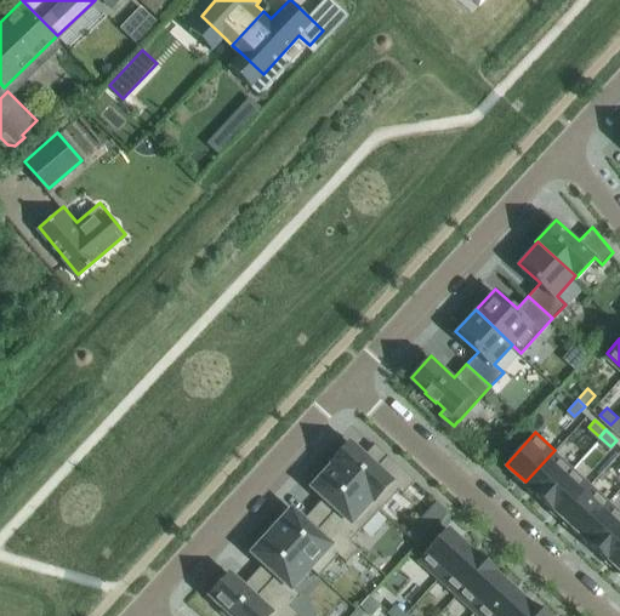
[(334,462),(333,463),(375,502),(380,507),(381,506),(382,507),(399,488),(404,491),(416,478),(388,454),(377,465),(352,440),(333,461),(334,462)]
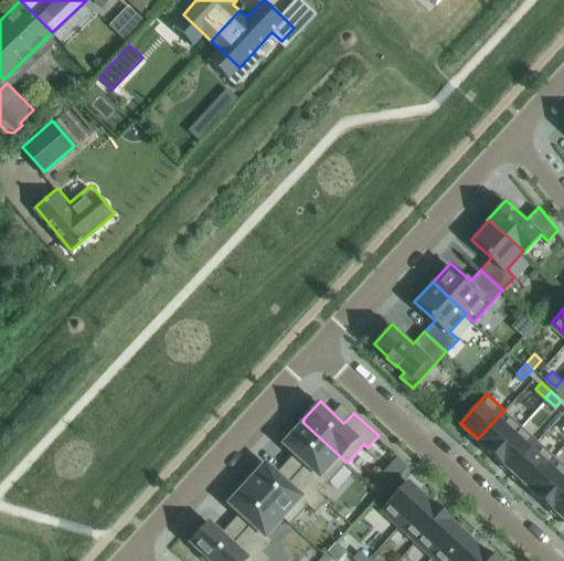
[(443,405),(436,413),(445,422),(455,411),(448,404),(443,405)]
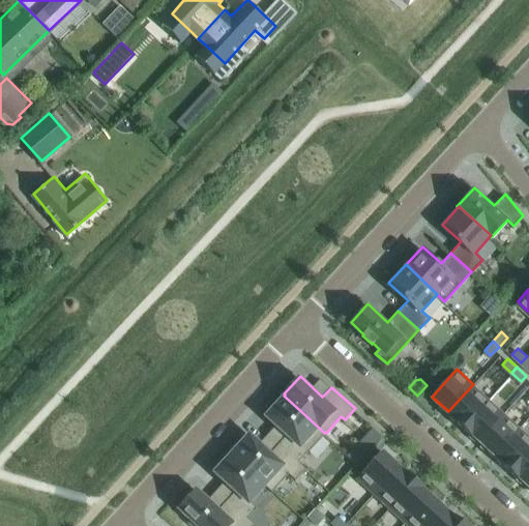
[(464,426),(489,398),(473,384),(448,411),(464,426)]
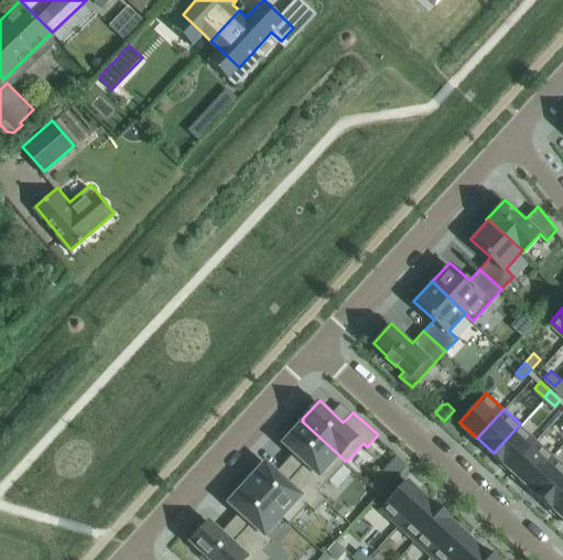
[(318,490),(345,461),(340,456),(302,421),(300,424),(296,421),(284,434),(288,438),(284,441),(306,461),(296,471),(317,491),(318,490)]
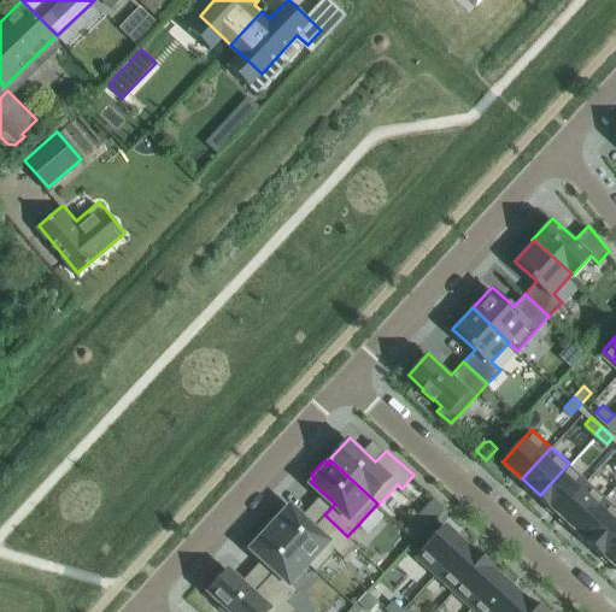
[(558,512),(587,480),(569,463),(540,495),(558,512)]
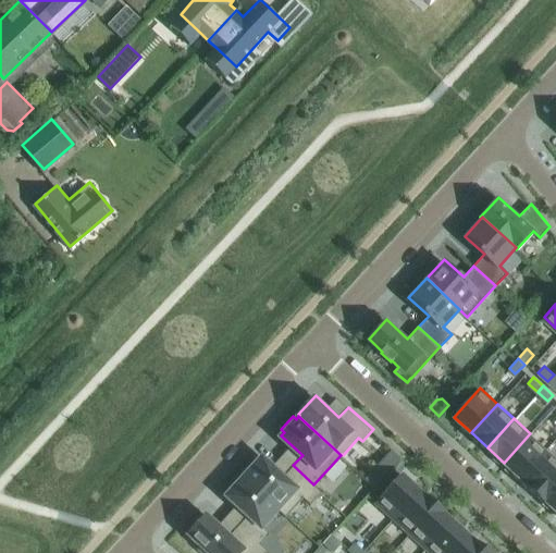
[(520,478),(546,449),(530,433),(504,463),(520,478)]
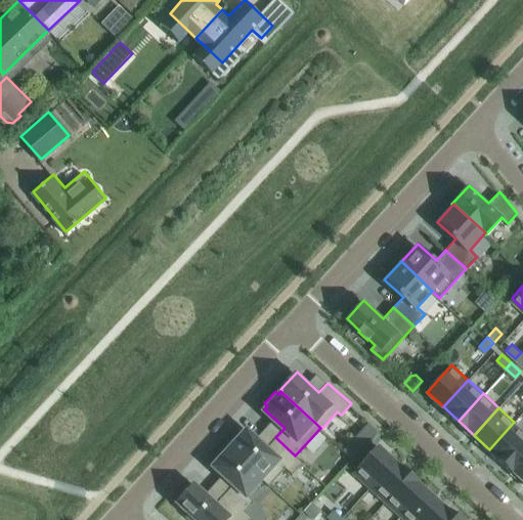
[(367,419),(357,430),(366,438),(377,427),(367,419)]
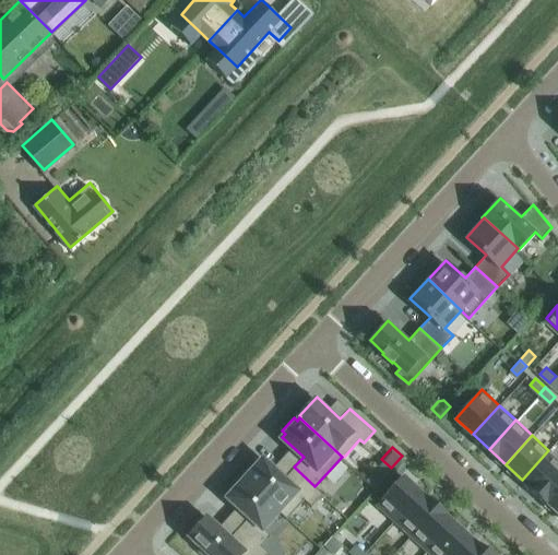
[(538,494),(557,472),(557,459),(548,450),(522,480),(538,494)]
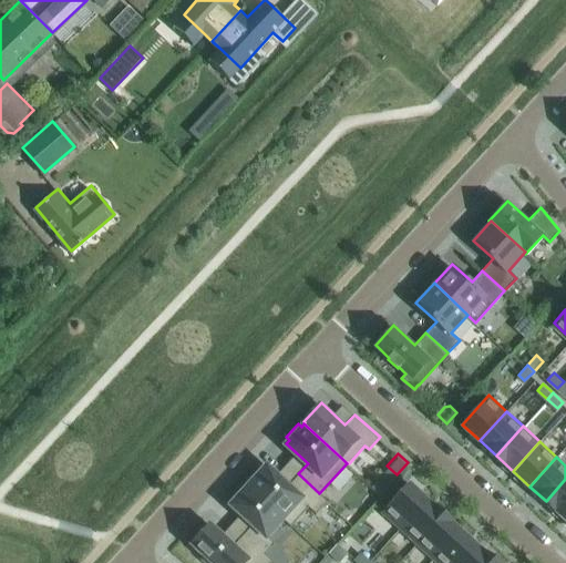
[(320,492),(319,493),(298,473),(289,483),(267,463),(264,467),(260,464),(248,478),(251,481),(249,483),(284,515),(284,517),(291,523),(309,504),(317,511),(328,500),(320,492)]
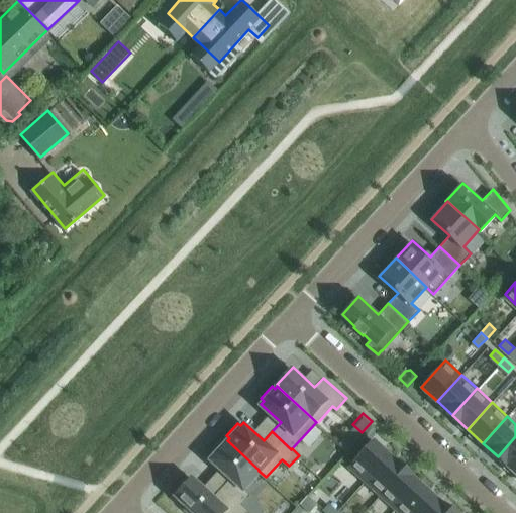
[(513,471),(515,468),(515,436),(498,456),(513,471)]
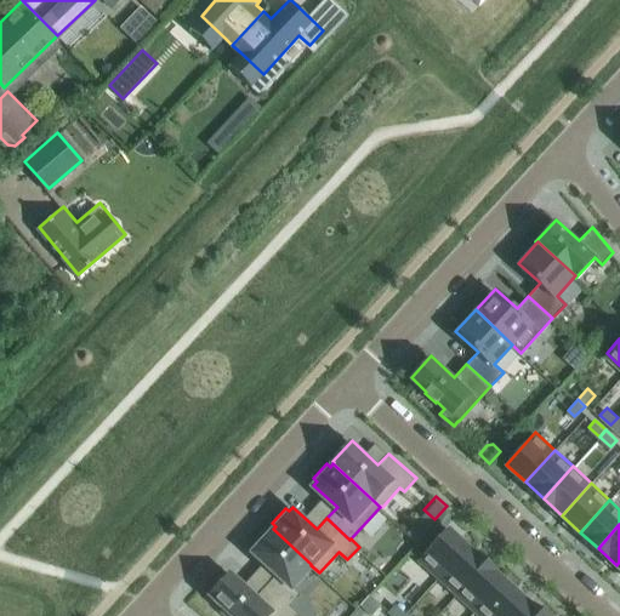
[(439,576),(468,543),(449,526),(420,558),(439,576)]
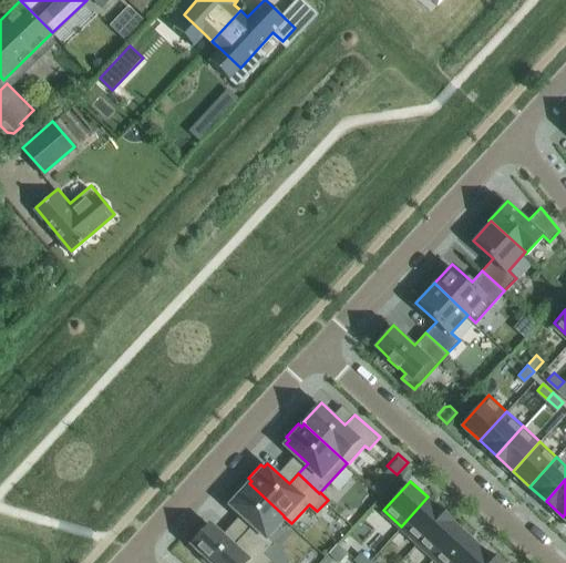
[(267,534),(284,517),(284,515),(249,483),(230,503),(253,523),(244,533),(265,553),(265,552),(275,541),(267,534)]
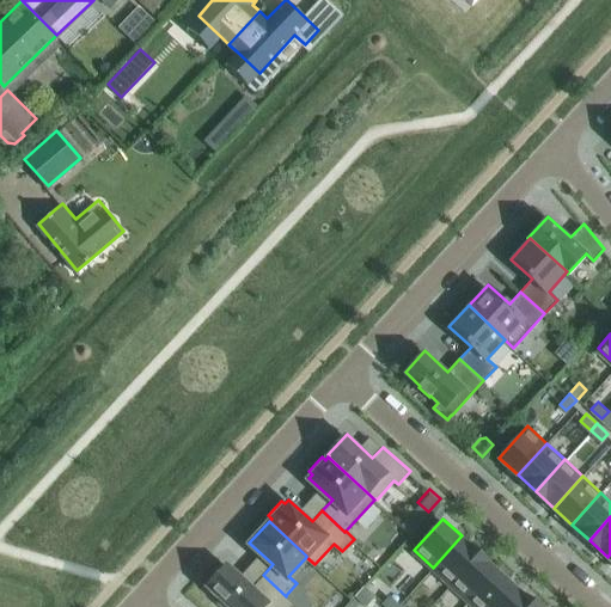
[(451,584),(480,552),(462,535),(433,568),(451,584)]
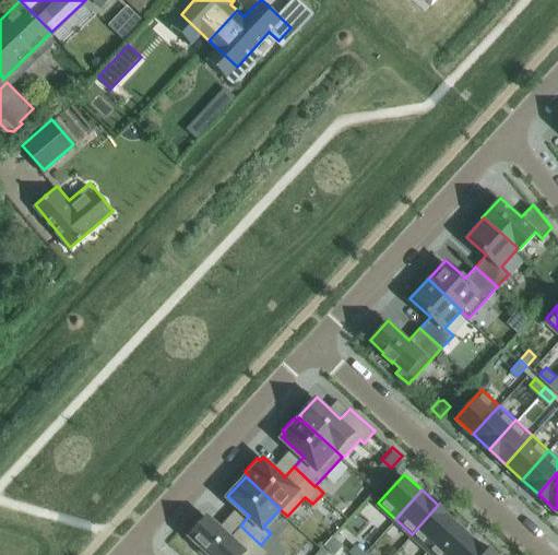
[(428,548),(454,520),(438,505),(412,534),(428,548)]
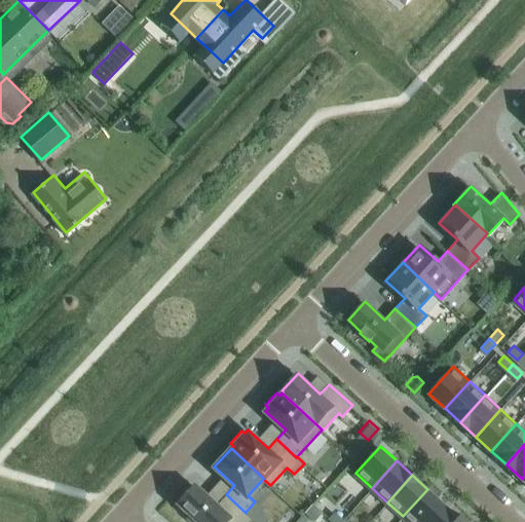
[(247,513),(246,512),(246,513),(226,494),(217,504),(196,485),(178,504),(189,514),(187,517),(192,521),(250,521),(253,519),(247,513)]
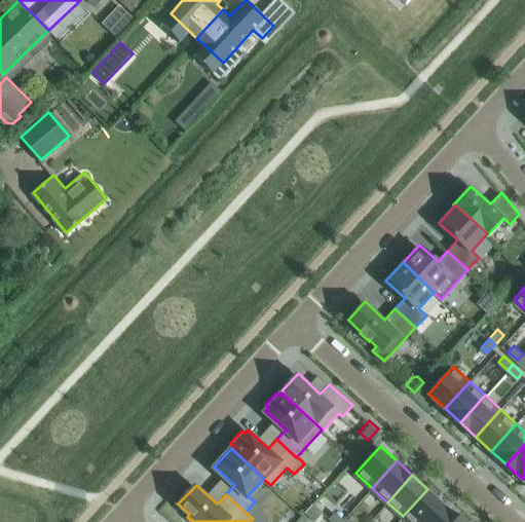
[(408,521),(425,521),(443,504),(427,489),(403,516),(408,521)]
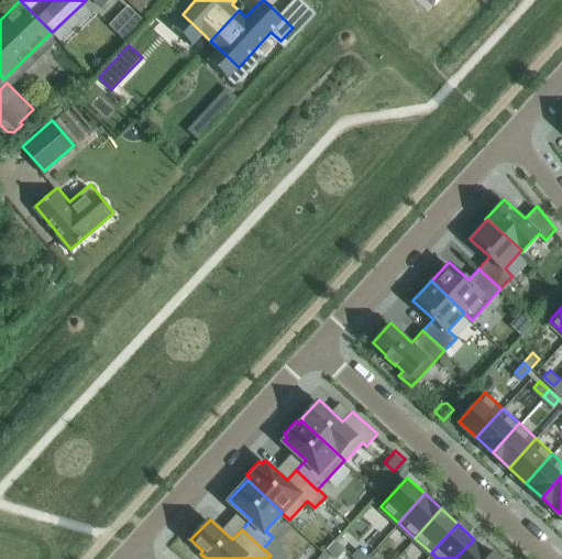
[(334,538),(327,547),(338,557),(346,548),(334,538)]
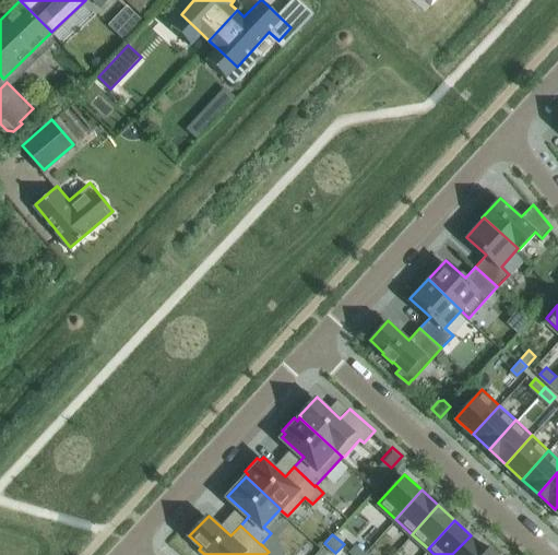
[(482,554),(487,550),(471,535),(452,554),(482,554)]
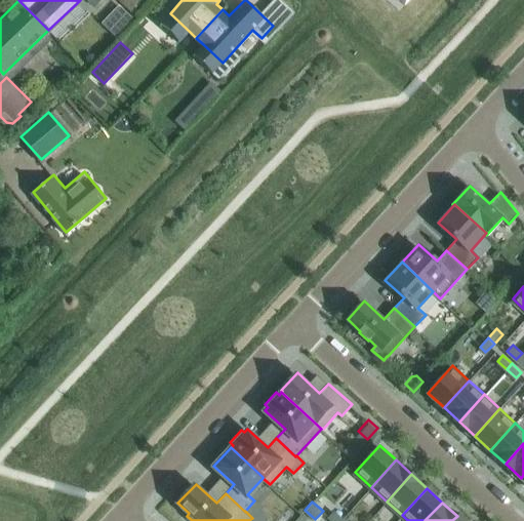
[(328,515),(334,520),(339,520),(344,518),(334,509),(328,515)]
